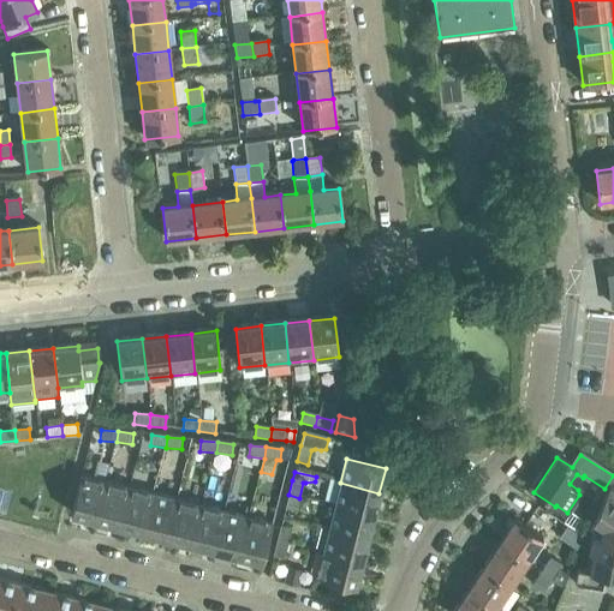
[(71,515),(95,522),(106,483),(81,477),(71,515)]
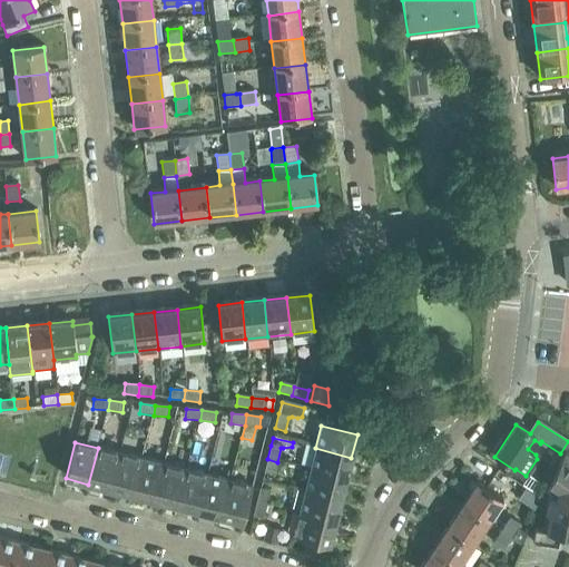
[(98,448),(88,485),(110,490),(120,453),(98,448)]
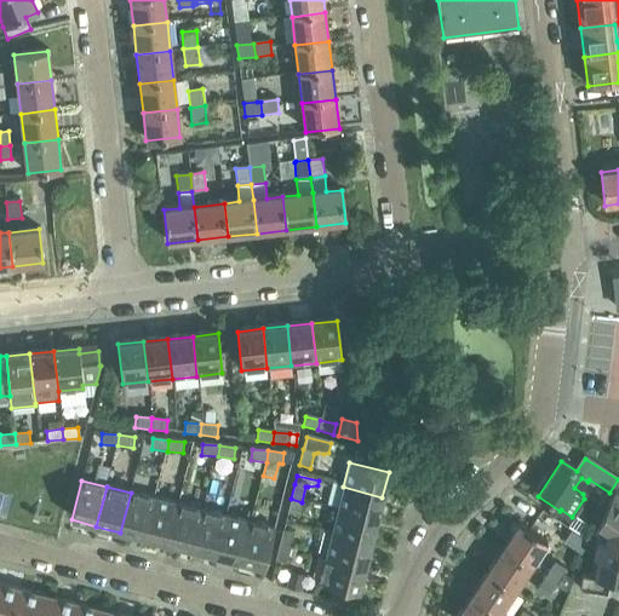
[(343,487),(337,511),(376,520),(382,498),(343,487)]
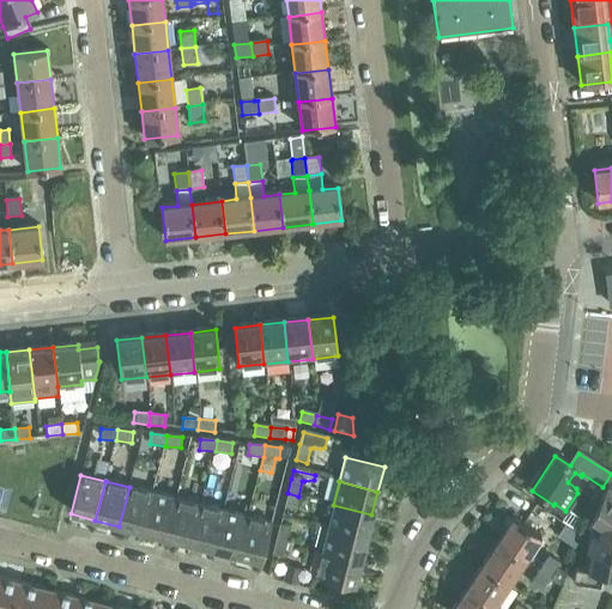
[(153,494),(129,487),(119,527),(143,533),(153,494)]
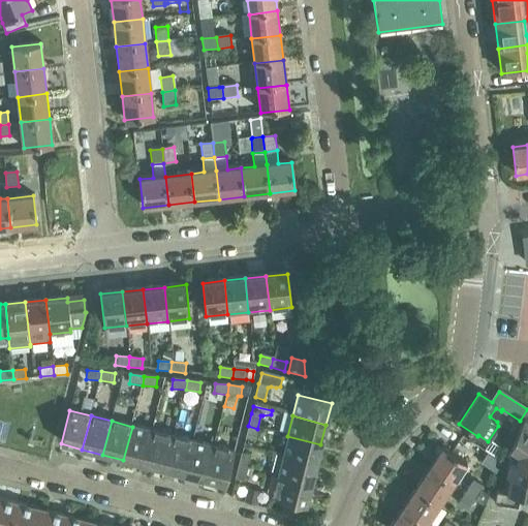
[(527,423),(524,421),(507,457),(509,458),(503,493),(496,491),(494,504),(519,508),(520,497),(527,498),(527,423)]
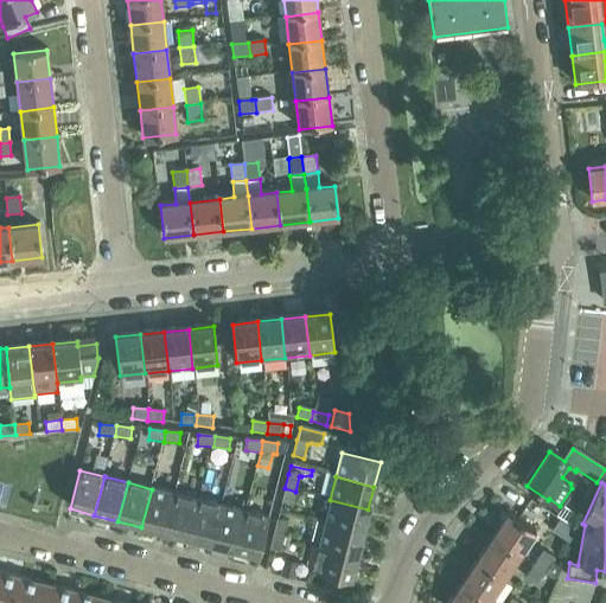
[(295,492),(285,488),(281,504),(292,506),(295,492)]
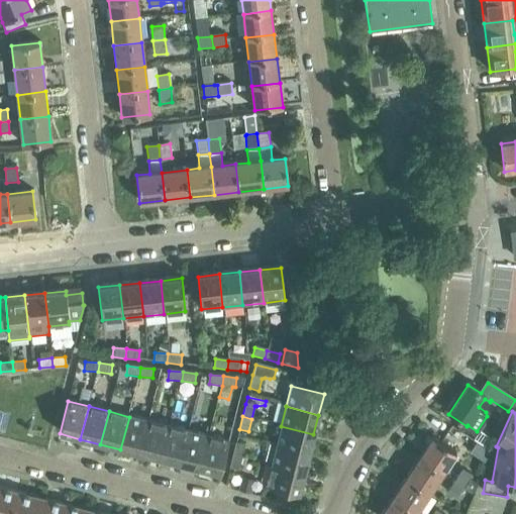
[(148,422),(129,417),(120,449),(140,454),(148,422)]
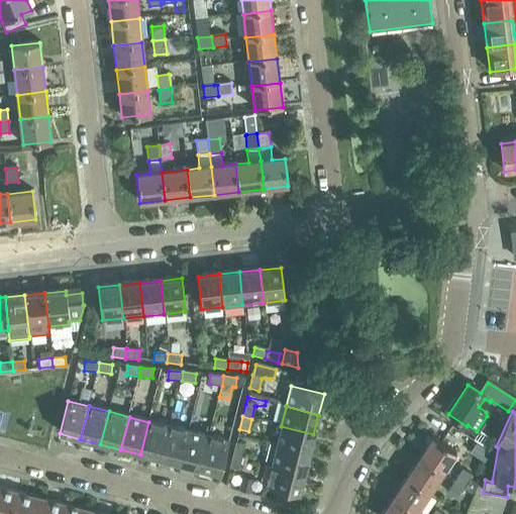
[(170,427),(148,422),(140,454),(161,459),(170,427)]
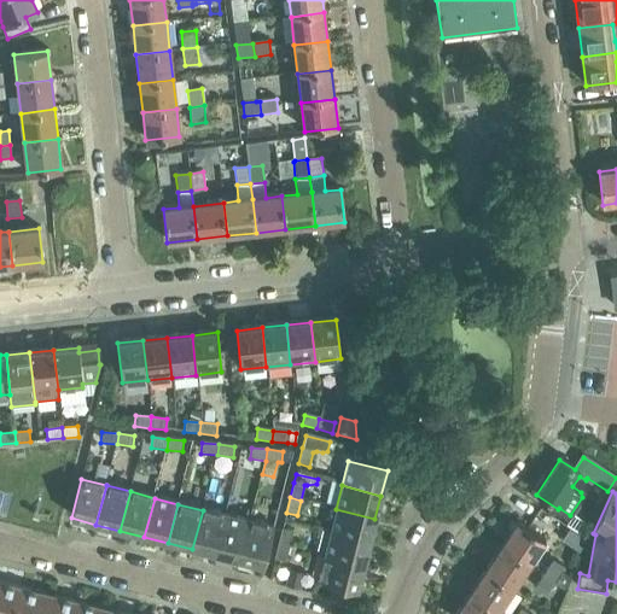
[(336,509),(330,533),(368,543),(374,519),(336,509)]
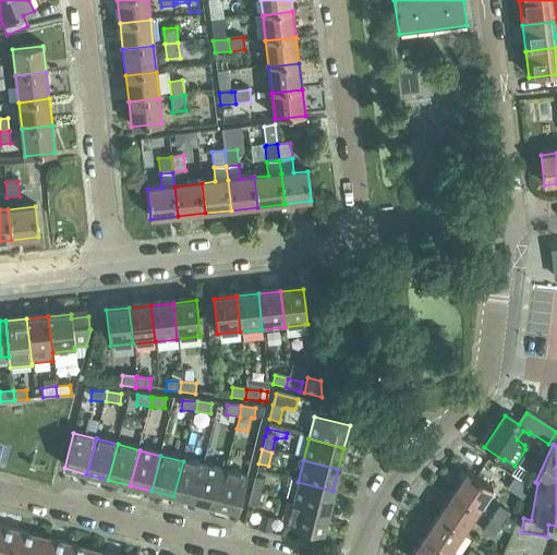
[(173,496),(195,502),(205,467),(183,461),(173,496)]
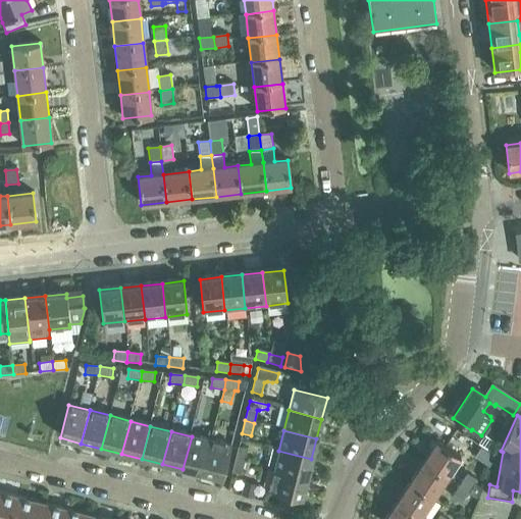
[(183,469),(202,475),(211,442),(192,436),(183,469)]
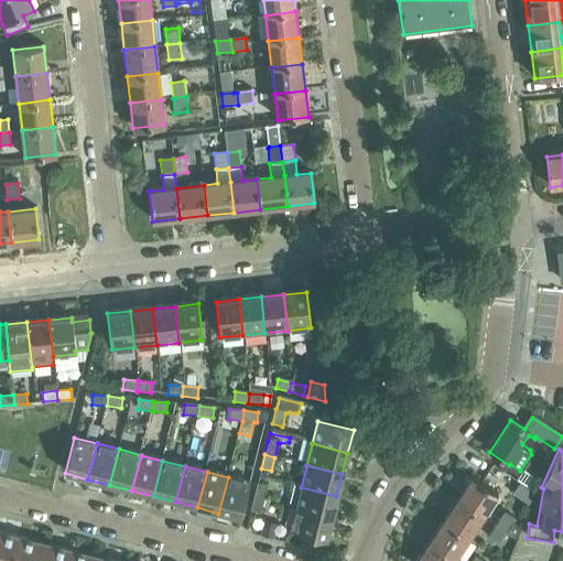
[(249,483),(228,477),(218,514),(240,518),(249,483)]
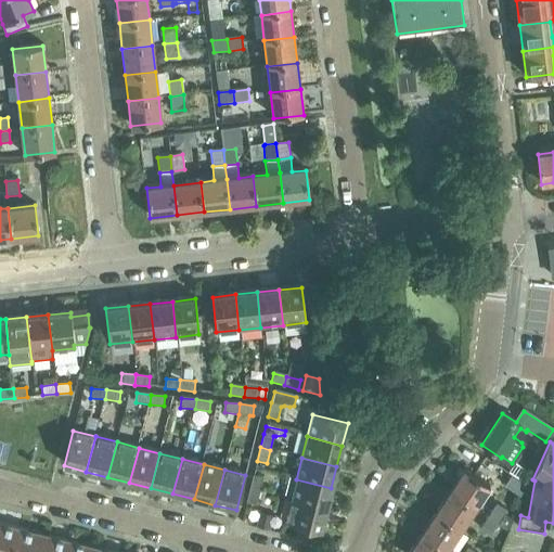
[(464,471),(449,492),(475,509),(489,487),(464,471)]
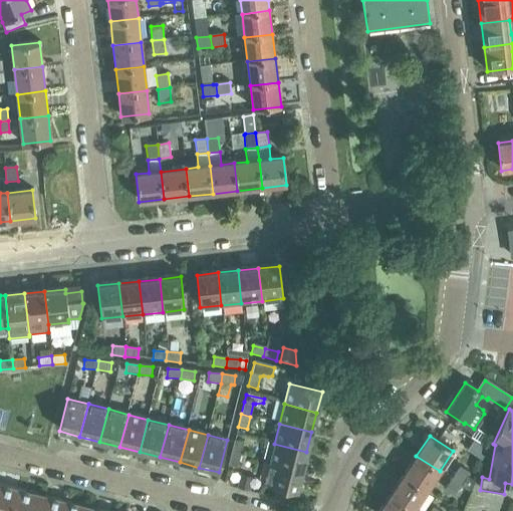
[(234,442),(231,454),(240,456),(243,444),(234,442)]
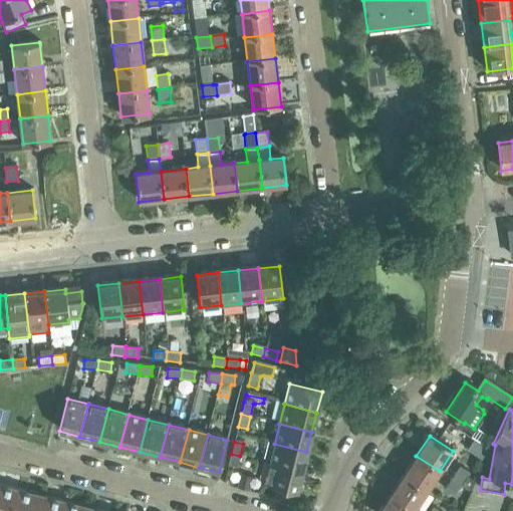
[(274,444),(269,464),(301,472),(306,452),(274,444)]
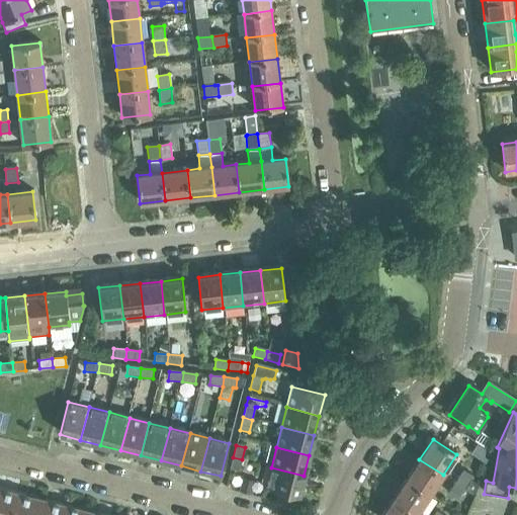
[(242,459),(233,457),(230,469),(238,473),(239,468),(242,459)]
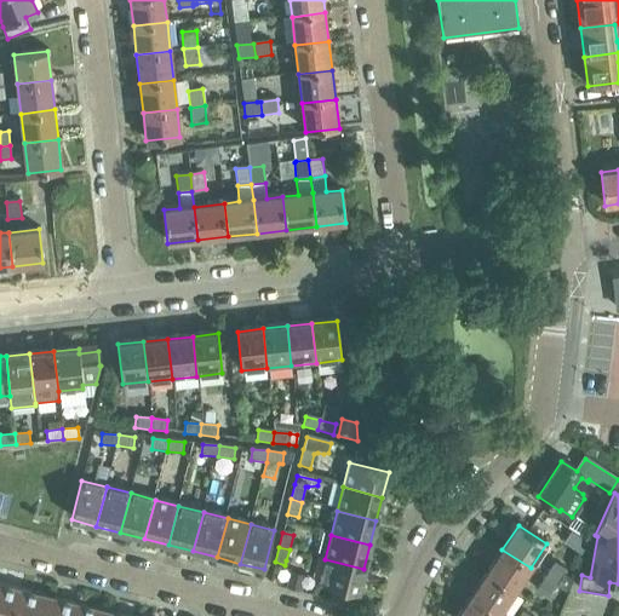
[(502,550),(487,574),(515,592),(531,568),(502,550)]
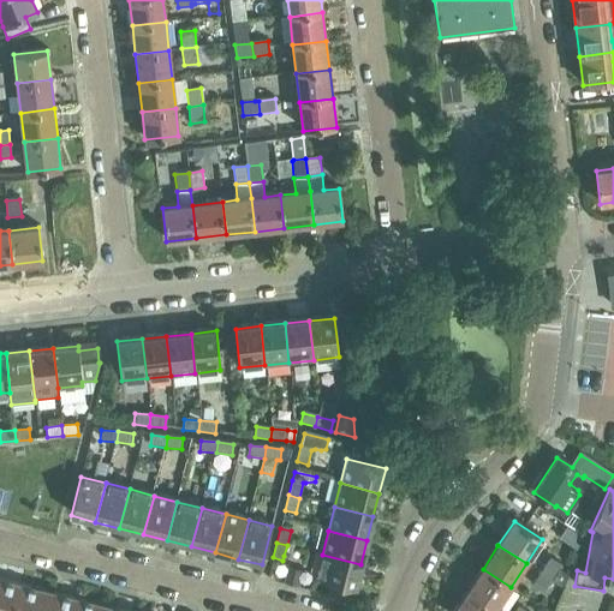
[(361,564),(322,555),(316,579),(355,589),(361,564)]
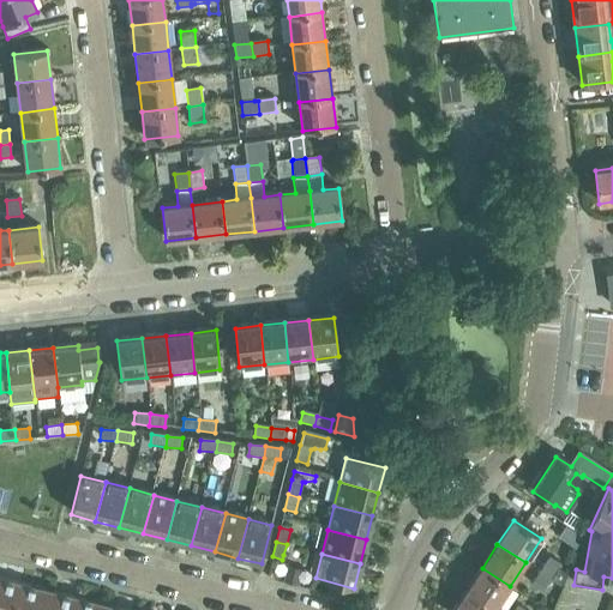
[(560,566),(550,559),(540,572),(552,580),(560,566)]
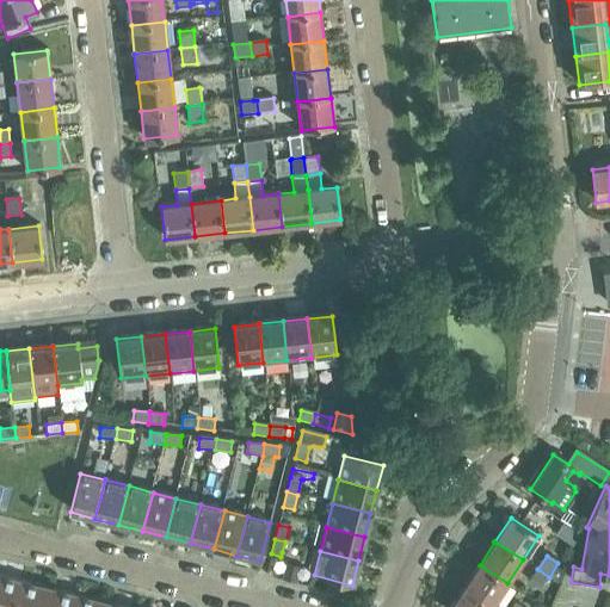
[(287,565),(283,578),(297,582),(301,569),(287,565)]
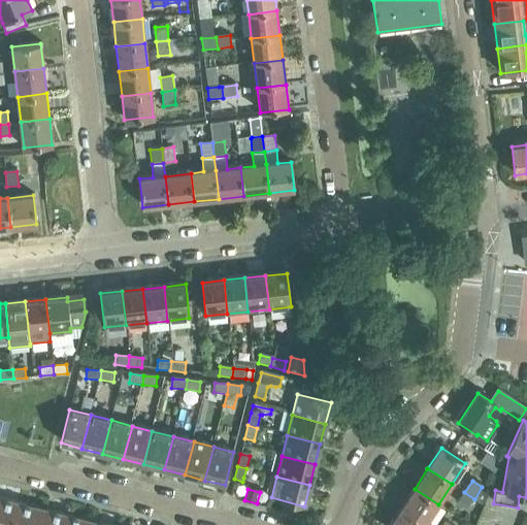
[(415,489),(401,510),(423,524),(426,524),(438,504),(415,489)]
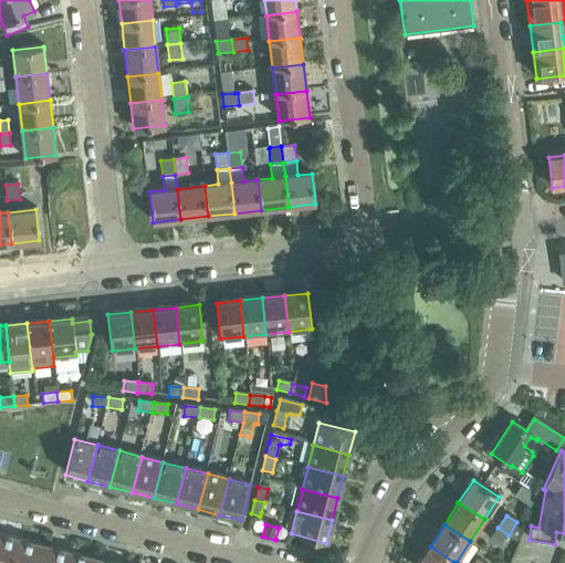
[(509,535),(498,528),(489,541),(500,549),(502,544),(509,549),(515,540),(509,535)]
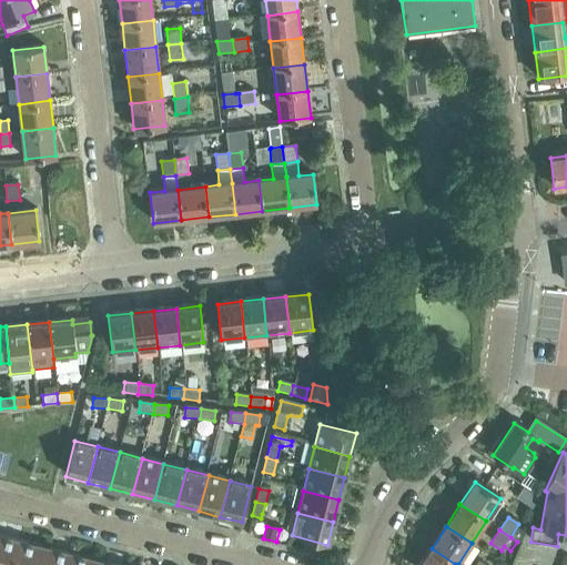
[(12,564),(19,543),(0,537),(0,564),(12,564)]
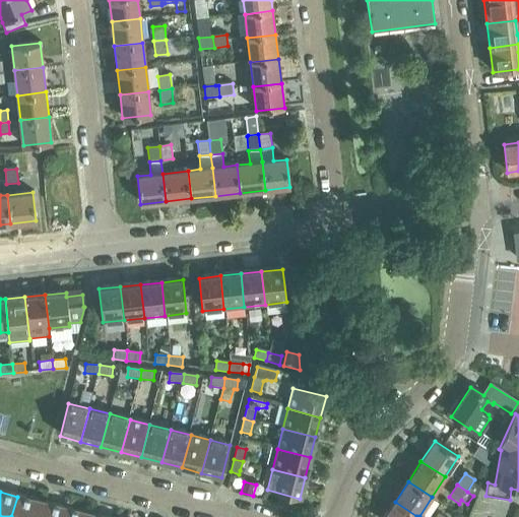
[(37,516),(41,502),(17,497),(11,516),(37,516)]
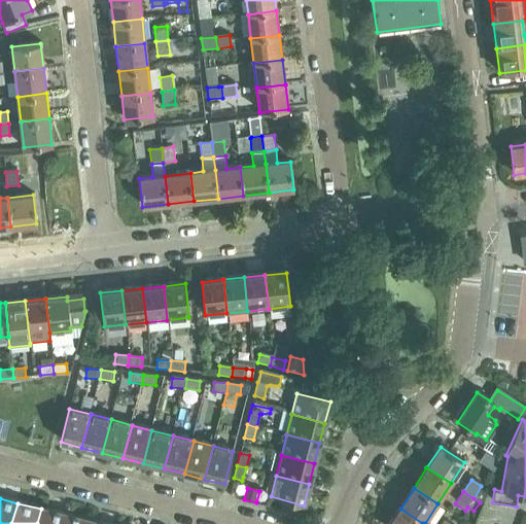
[(63,523),(65,515),(41,509),(37,523),(63,523)]
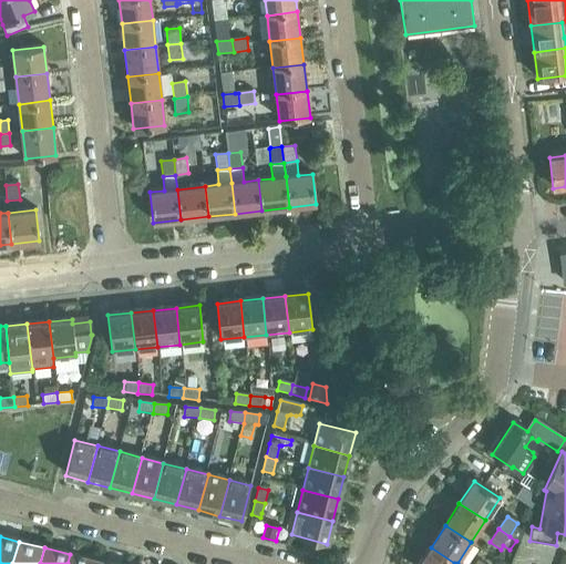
[(454,563),(431,547),(420,563),(454,563)]
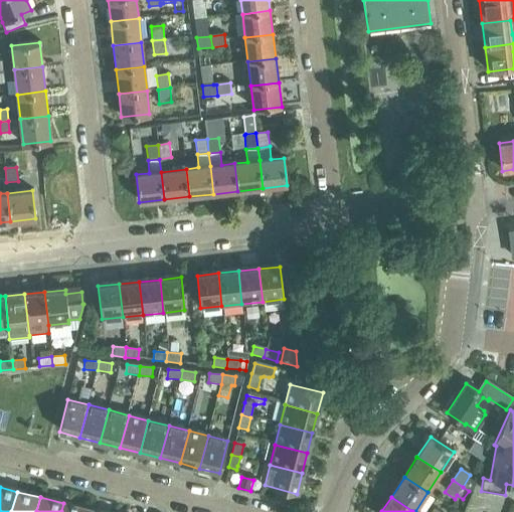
[(87,511),(87,509),(63,503),(61,511),(87,511)]
